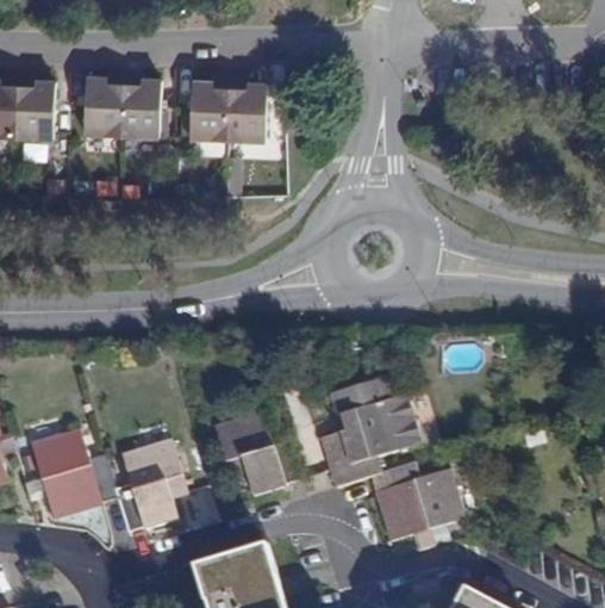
[(87,126),(124,129),(125,68),(108,67),(108,72),(88,70),(88,88),(87,98),(87,126)]
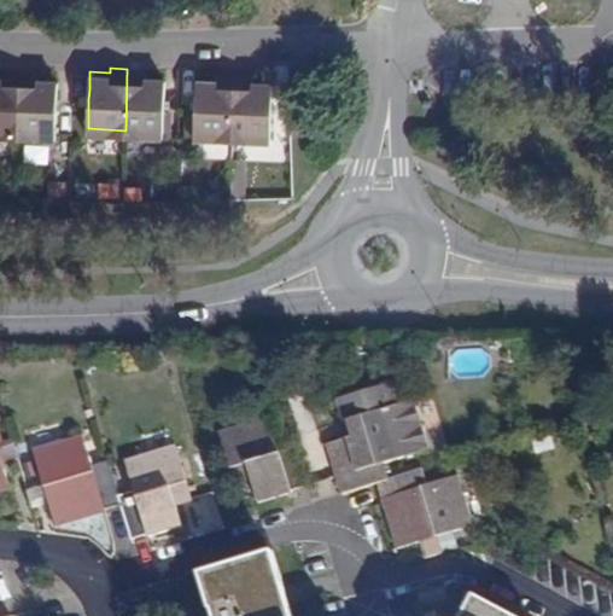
[(126,131),(163,132),(164,103),(165,94),(165,76),(147,75),(147,69),(127,69),(126,131)]
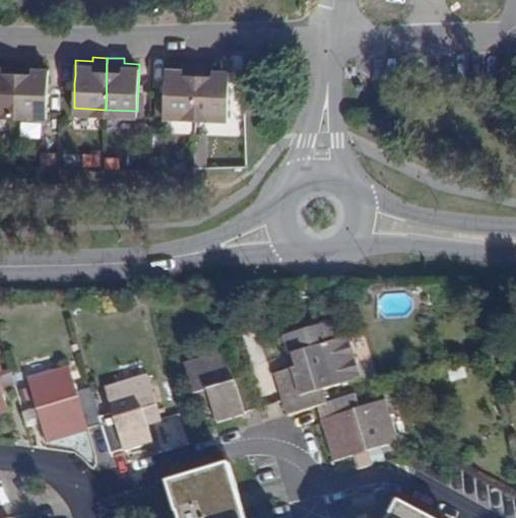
[(0,111),(12,112),(14,60),(0,59),(0,63),(0,111)]
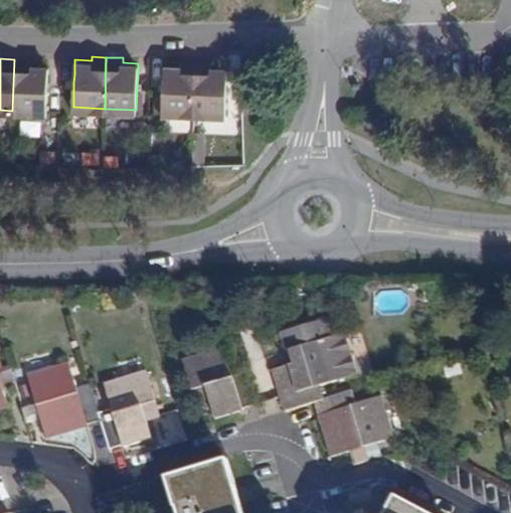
[(12,111),(44,112),(45,89),(45,80),(46,64),(30,64),(30,60),(14,59),(12,111)]
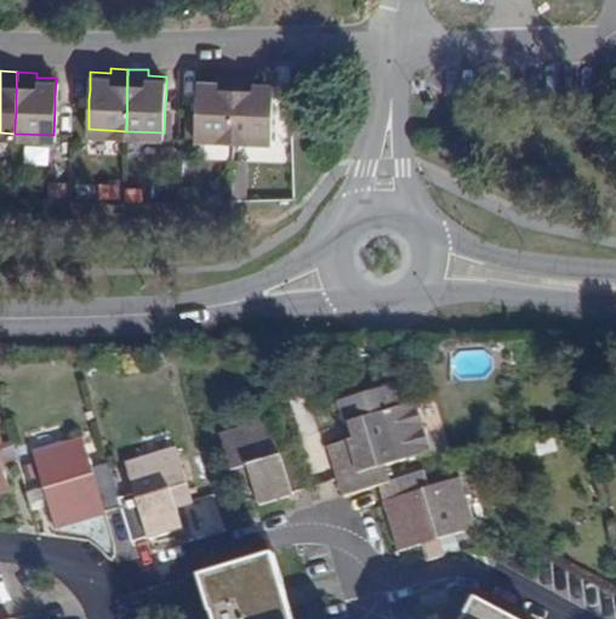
[(194,134),(232,135),(234,73),(217,73),(217,78),(197,77),(197,95),(195,104),(194,134)]
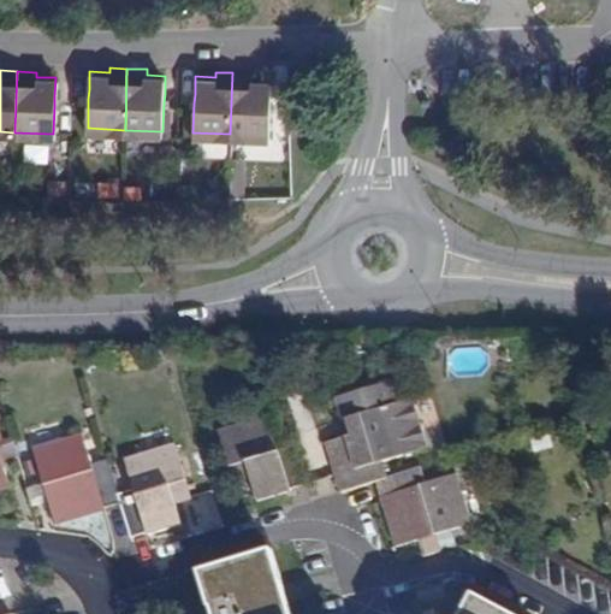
[(267,136),(268,107),(270,98),(270,78),(250,78),(250,74),(232,72),(230,134),(267,136)]
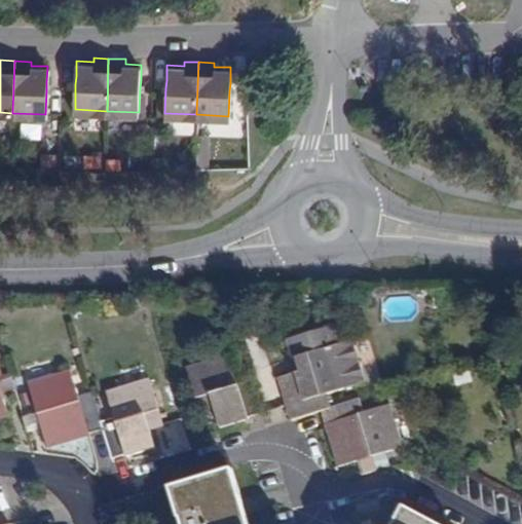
[(66,84),(75,84),(76,76),(66,76),(66,84)]
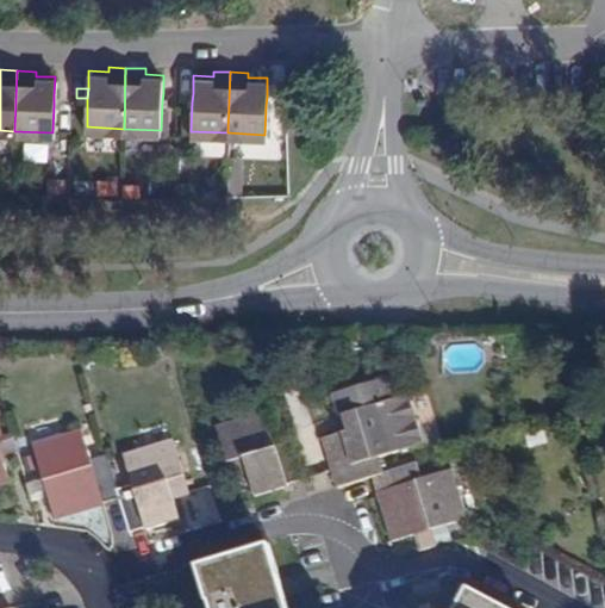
[(162,101),(175,103),(175,93),(163,93),(162,101)]
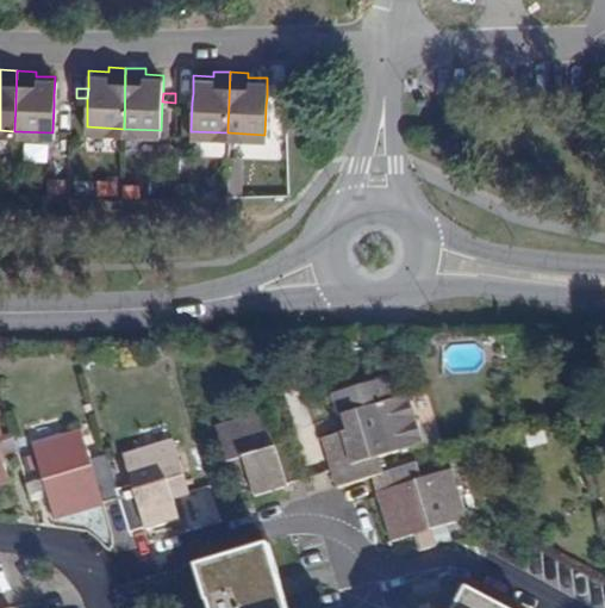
[(54,105),(64,105),(64,95),(54,95),(54,105)]
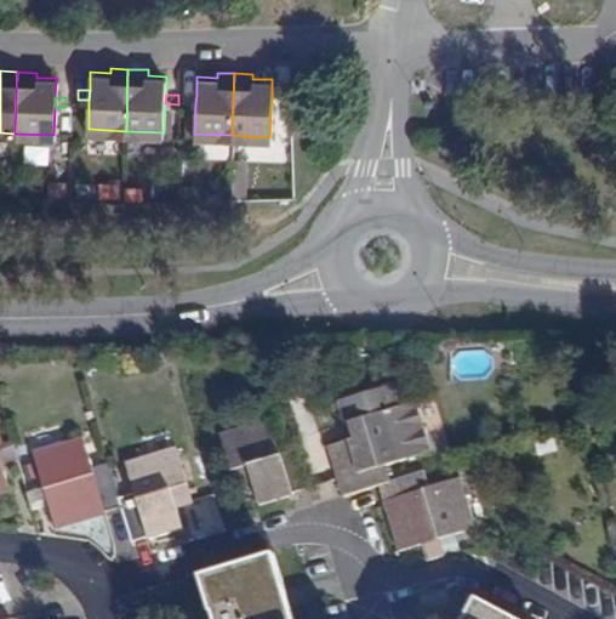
[(271,108),(283,108),(283,98),(272,98),(271,108)]
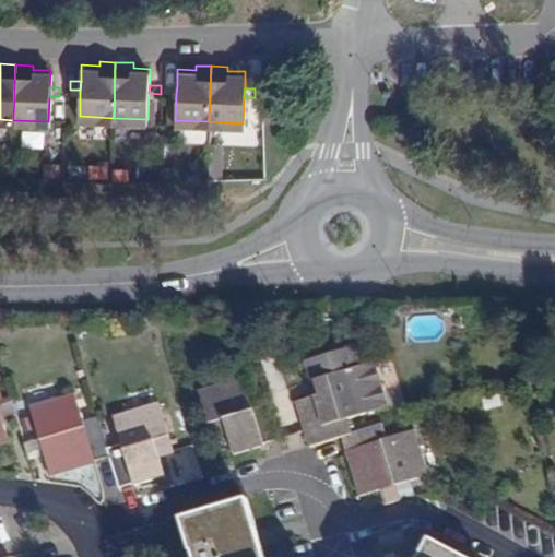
[(310,394),(292,400),(300,430),(304,429),(308,443),(340,434),(346,431),(343,418),(386,405),(372,362),(356,365),(351,345),(303,359),(308,380),(306,380),(310,394)]
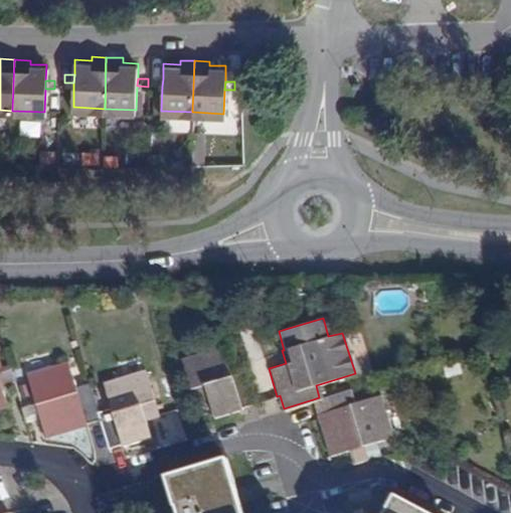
[(239,407),(252,404),(242,367),(228,371),(220,346),(178,358),(191,399),(205,395),(212,417),(239,409),(239,407)]
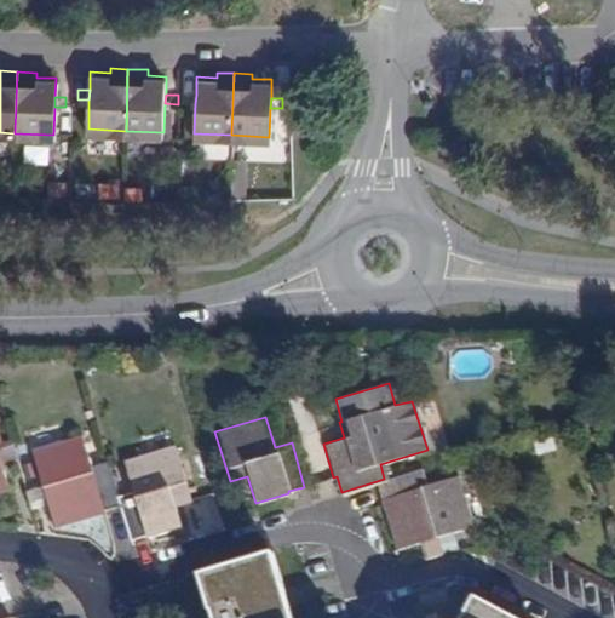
[(0,453),(11,451),(6,436),(0,438),(0,453)]
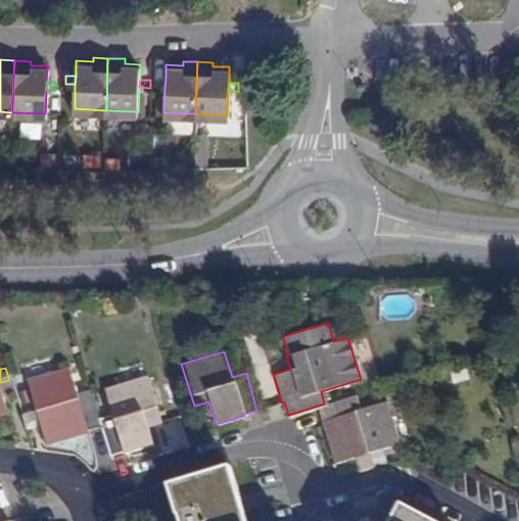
[(100,426),(97,418),(89,388),(75,392),(67,368),(26,379),(34,409),(39,424),(44,443),(86,431),(86,430),(100,426)]
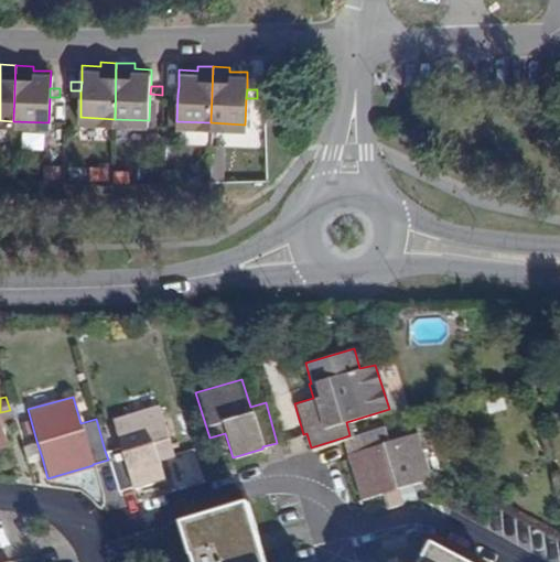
[(155,454),(171,449),(158,406),(110,420),(119,447),(105,451),(108,460),(117,490),(131,486),(132,487),(163,478),(155,454)]
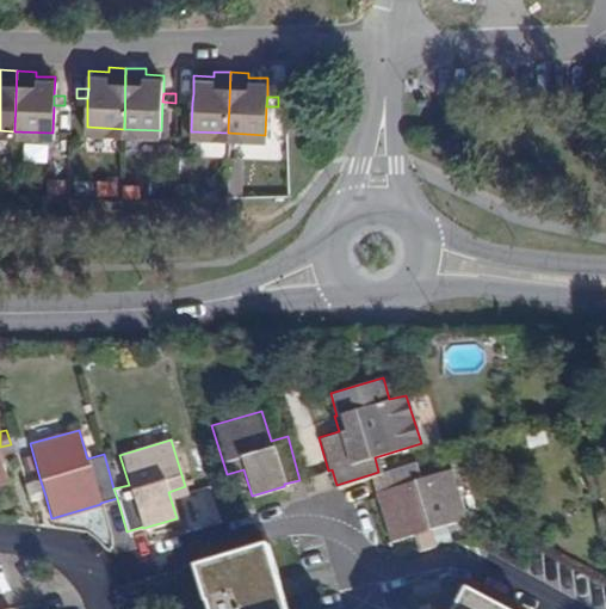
[(428,528),(463,517),(449,469),(419,478),(414,462),(378,472),(371,474),(376,490),(375,491),(390,540),(413,533),(428,528)]
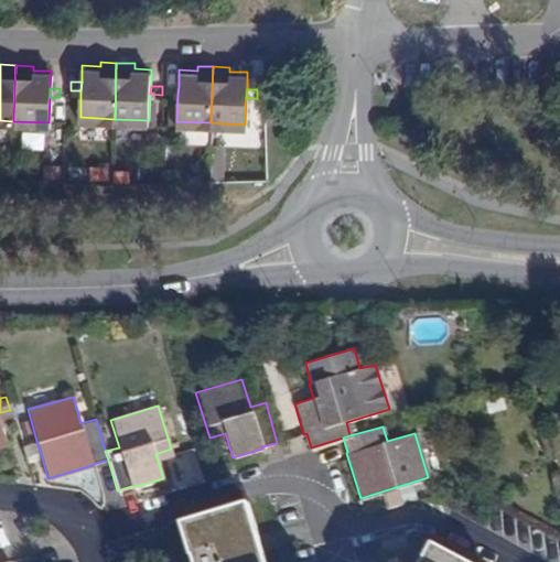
[(25,462),(42,457),(36,441),(20,445),(25,462)]
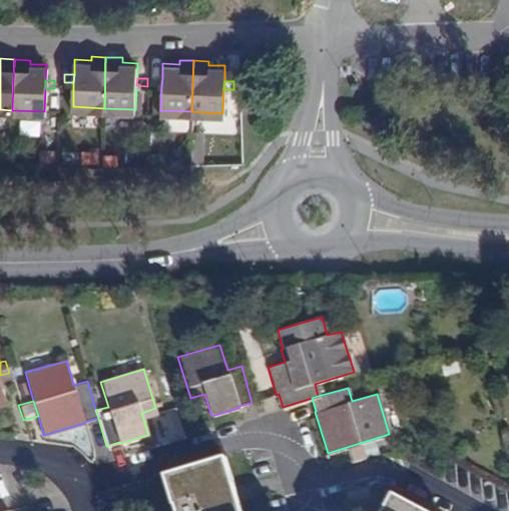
[(347,447),(351,461),(365,457),(360,443),(347,447)]
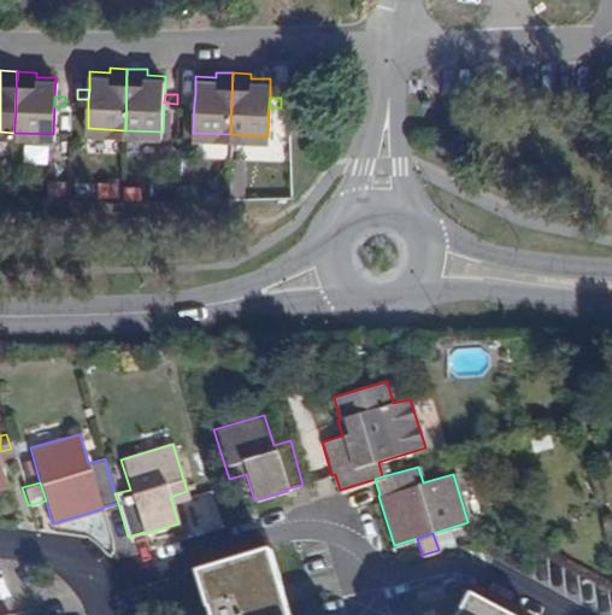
[(508,614),(469,592),(457,614),(287,614),(268,551),(198,572),(210,614),(508,614)]
